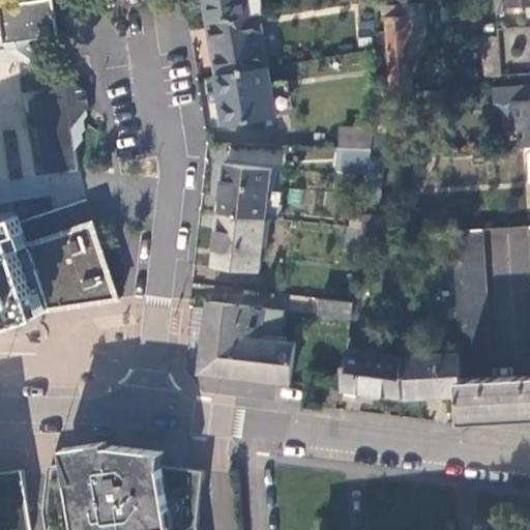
[(0,2),(0,42),(2,42),(27,38),(38,37),(32,0),(18,0),(11,1),(0,2)]
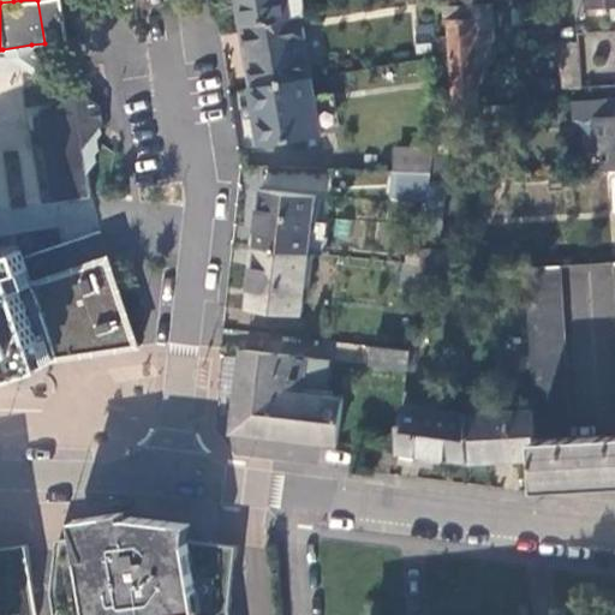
[(60,0),(37,0),(45,43),(66,40),(60,0)]
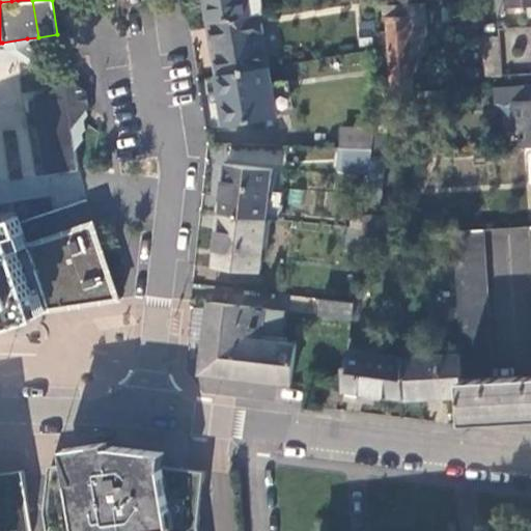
[(203,0),(207,22),(251,15),(248,0),(203,0)]
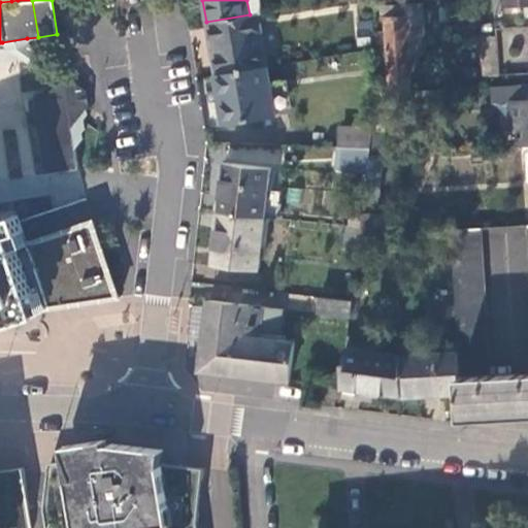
[(527,0),(494,0),(495,13),(503,12),(503,7),(527,5),(527,0)]
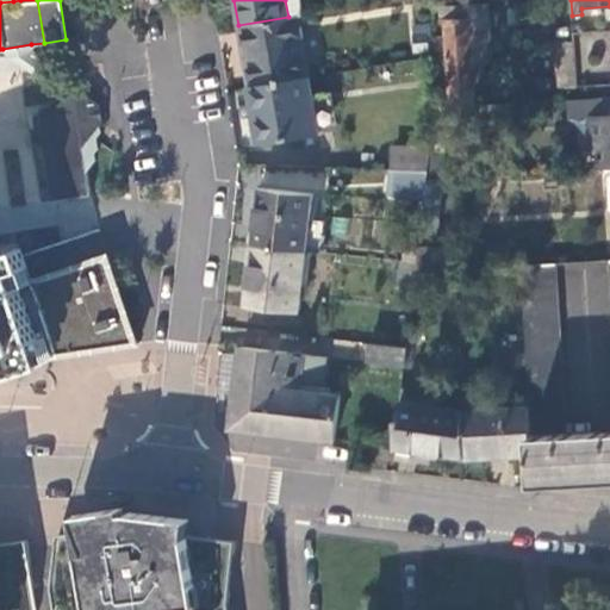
[(470,18),(446,20),(448,94),(442,94),(442,99),(448,99),(449,101),(473,99),(473,85),(485,83),(484,57),(489,57),(485,4),(468,5),(470,18)]
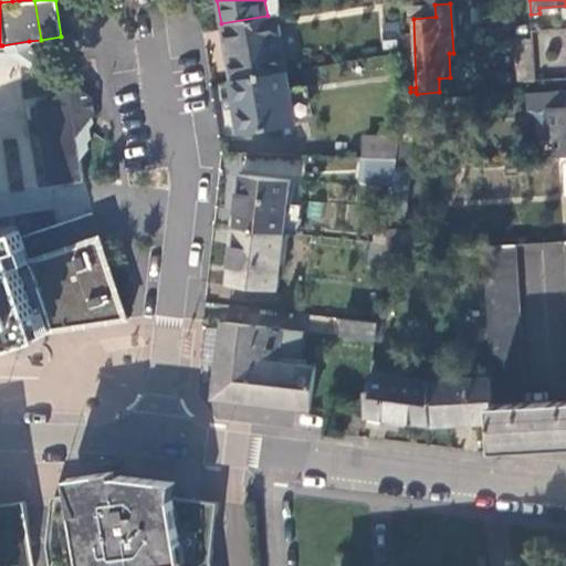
[(412,6),(413,19),(436,17),(435,4),(412,6)]
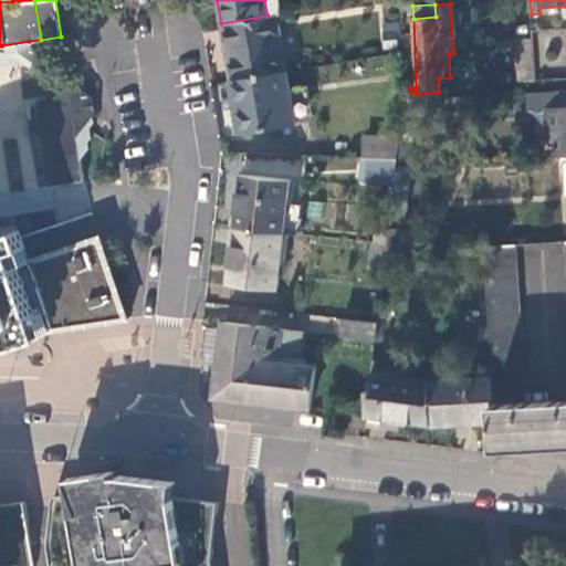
[(285,71),(276,14),(268,16),(221,23),(231,79),(285,71)]
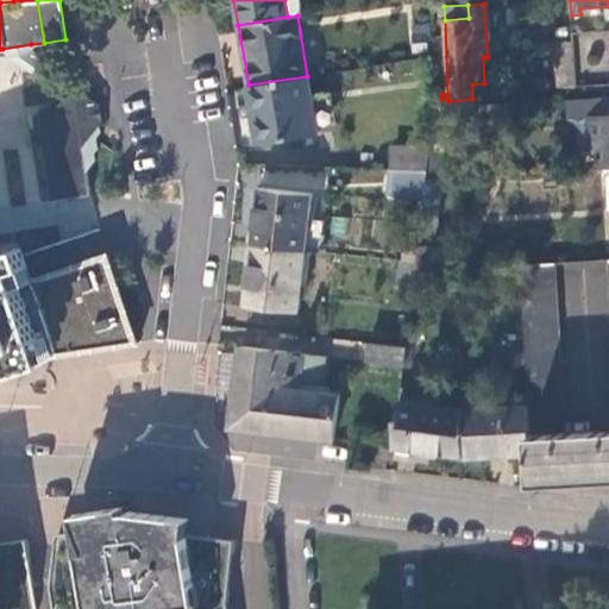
[(575,70),(572,49),(557,51),(558,71),(575,70)]
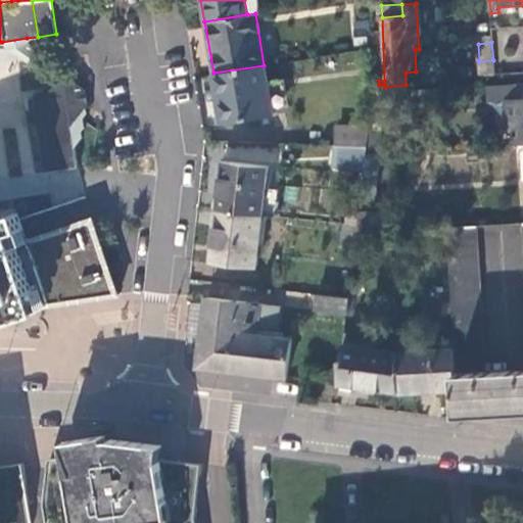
[(0,114),(14,113),(24,177),(79,170),(50,61),(0,68),(0,114)]
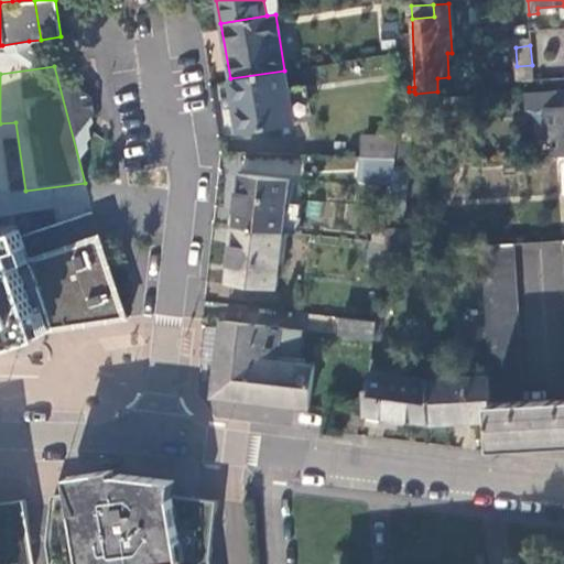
[(293,122),(284,71),(230,78),(234,100),(239,99),(245,130),(293,122)]
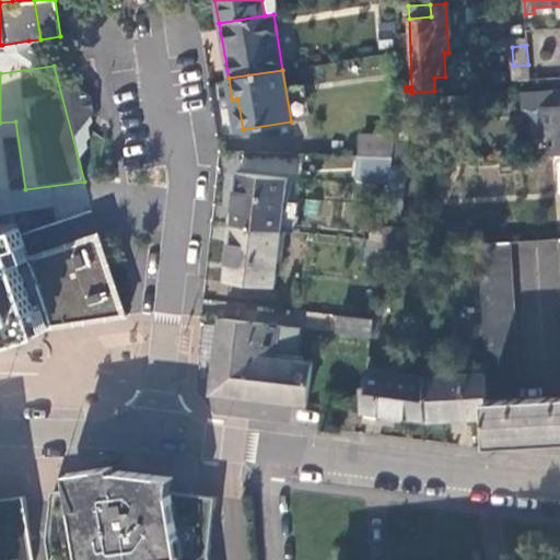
[(559,88),(524,90),(526,107),(540,107),(543,131),(548,131),(550,153),(559,152),(559,88)]
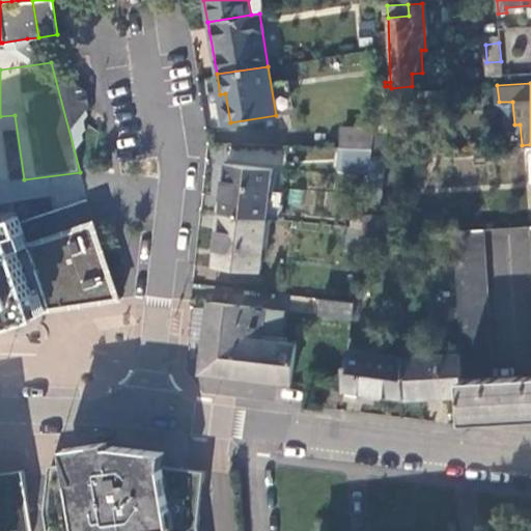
[(224,123),(230,122),(225,93),(220,94),(224,123)]
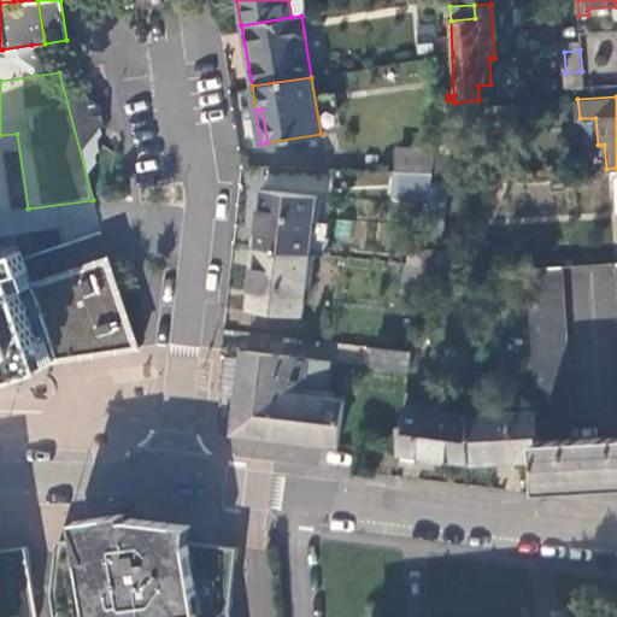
[(434,172),(436,148),(398,146),(397,170),(434,172)]
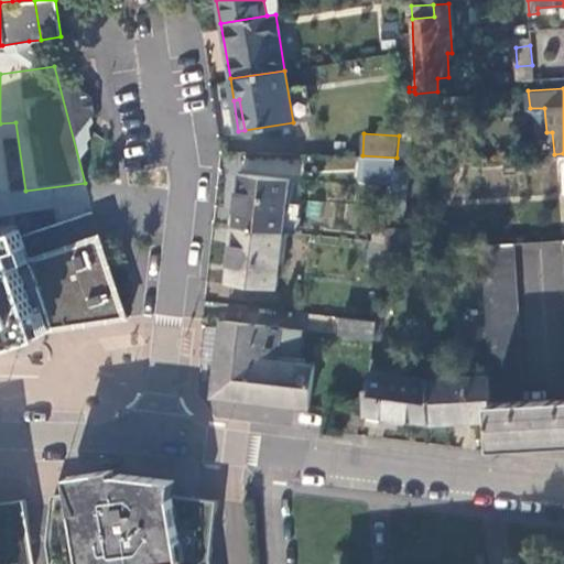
[(396,164),(397,158),(362,155),(360,177),(393,179),(396,164)]
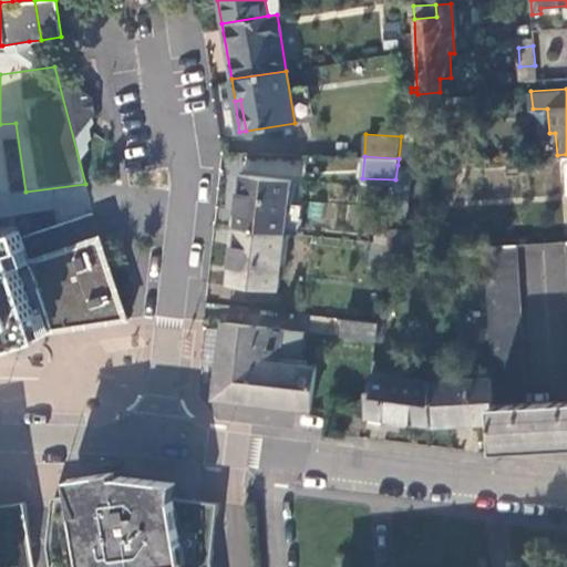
[(410,165),(398,165),(395,179),(389,233),(401,233),(410,165)]
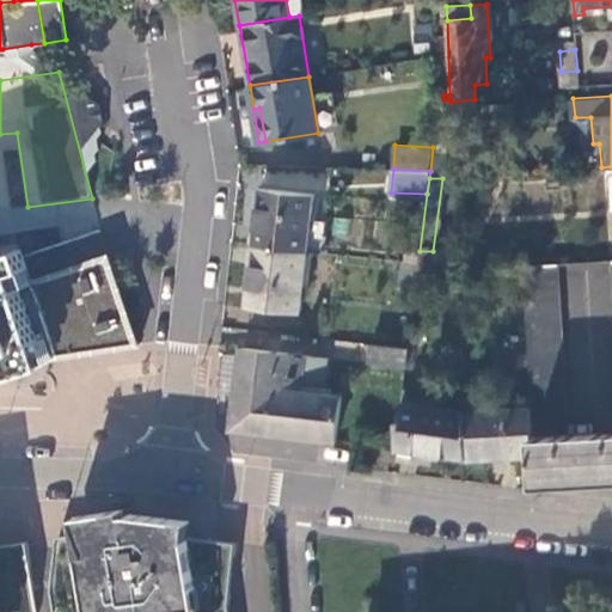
[(255,243),(306,250),(307,248),(310,219),(313,191),(261,184),(255,243)]
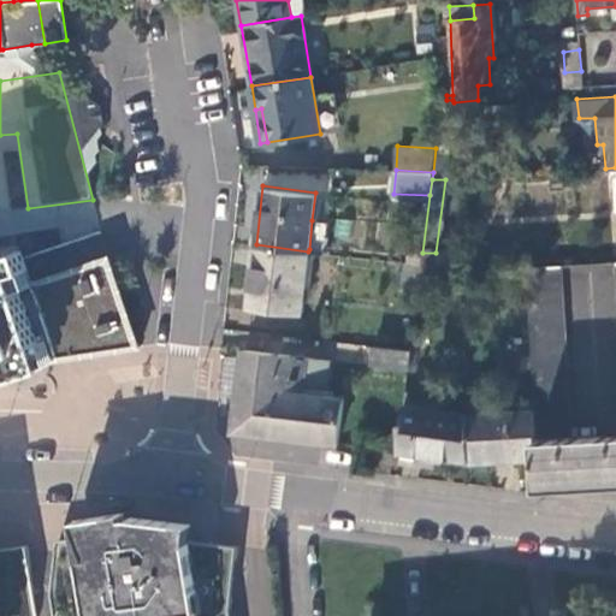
[(312,220),(309,249),(324,252),(327,221),(312,220)]
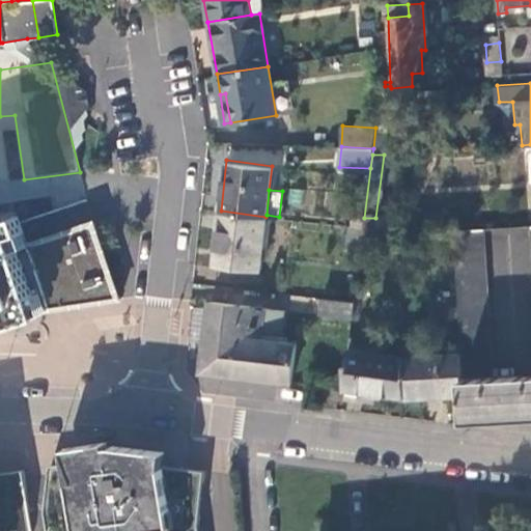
[(0,316),(4,316),(7,327),(25,320),(43,314),(39,309),(93,301),(119,297),(94,227),(84,195),(52,206),(7,223),(4,215),(0,216),(0,316)]
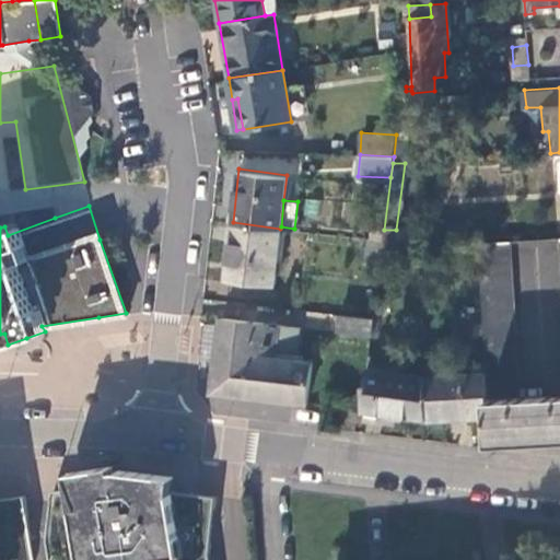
[(275,282),(280,229),(233,222),(226,277),(275,282)]
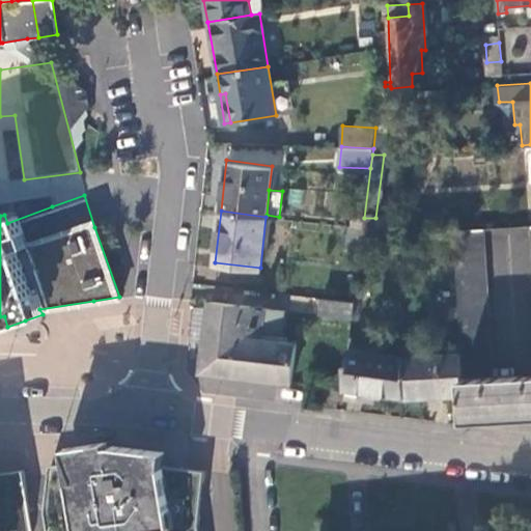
[(384,218),(375,218),(364,218),(363,230),(362,235),(382,234),(384,218)]
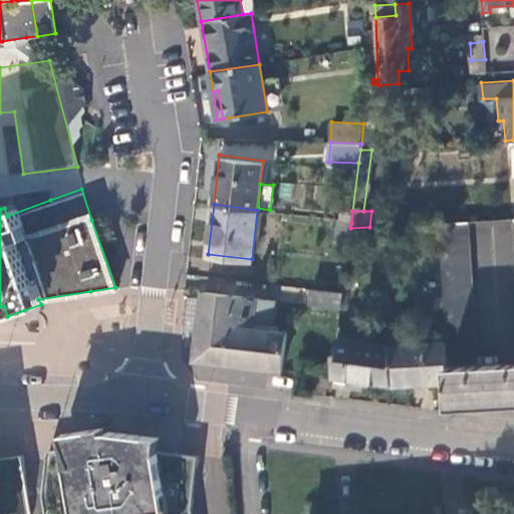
[(448,382),(450,409),(513,405),(513,218),(513,219),(513,231),(513,361),(477,363),(468,221),(439,223),(446,341),(448,382)]
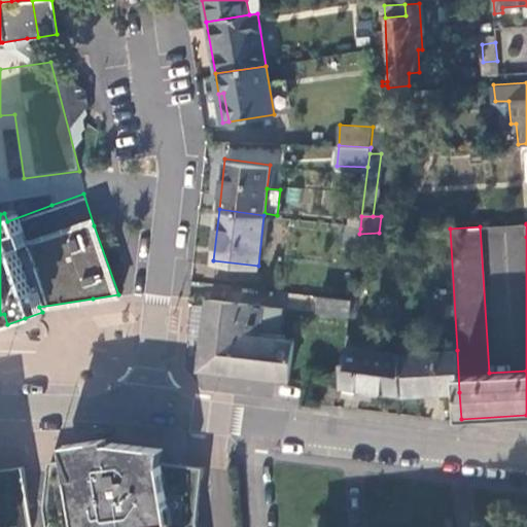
[(357,251),(359,234),(360,229),(345,226),(342,249),(357,251)]
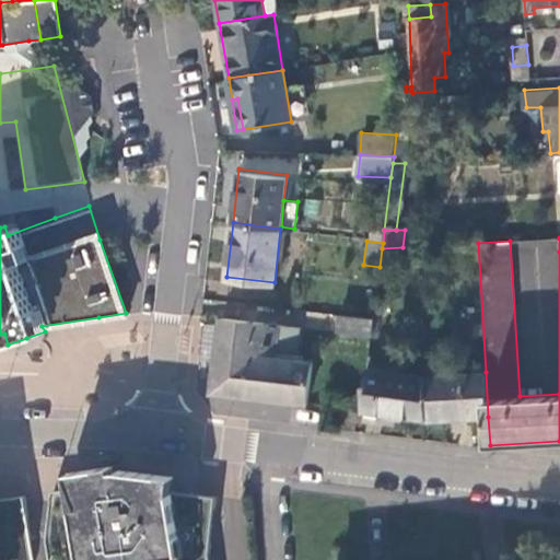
[(371,339),(373,319),(340,315),(338,334),(371,339)]
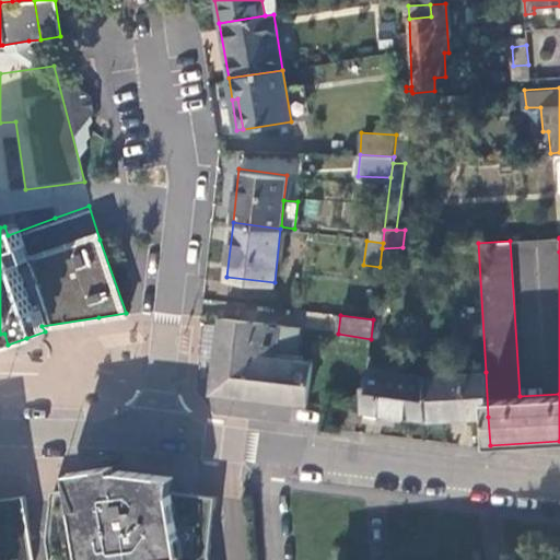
[(213,392),(307,403),(312,361),(275,356),(278,324),(222,318),(213,392)]
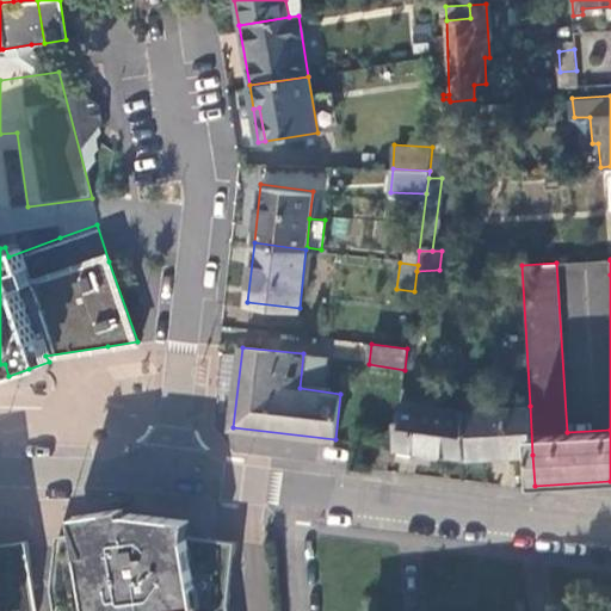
[(395,451),(467,458),(464,409),(401,403),(395,451)]
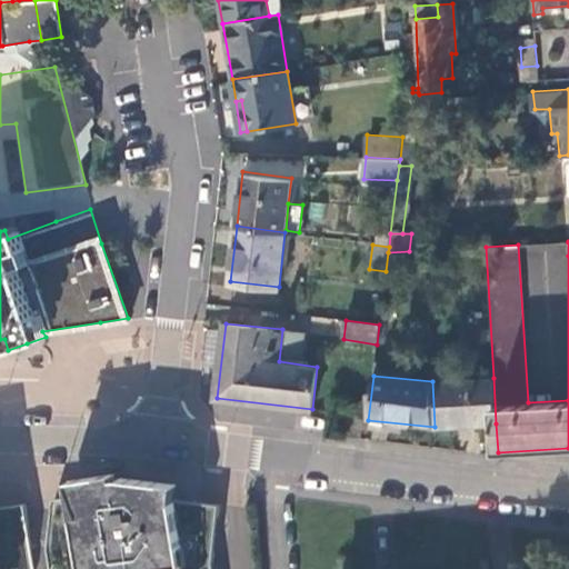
[(432,381),(435,427),(496,423),(493,378),(432,381)]
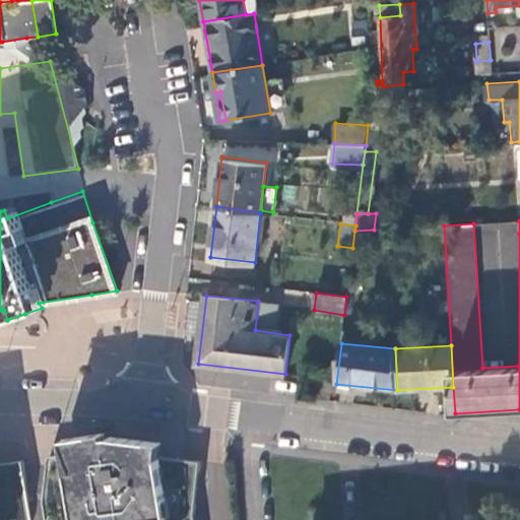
[(78,519),(172,519),(164,455),(165,441),(122,436),(113,435),(109,435),(108,431),(102,432),(66,437),(78,519)]
